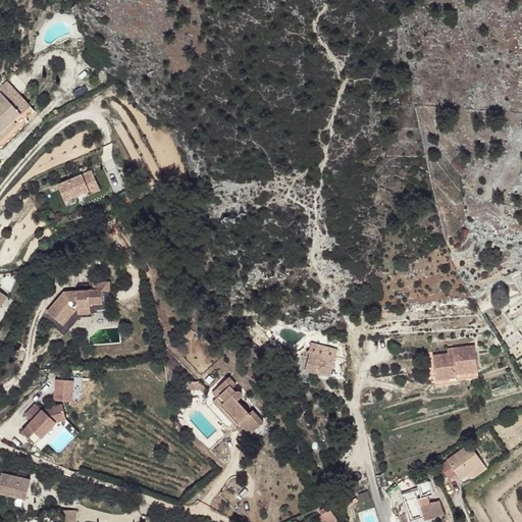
[(9,100),(13,106),(16,103),(17,94),(9,100)]
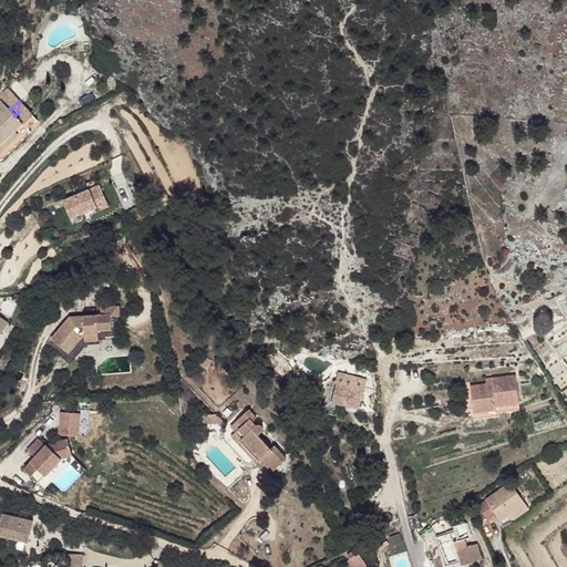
[(18,112),(14,115),(31,132),(37,136),(44,129),(19,102),(18,112)]
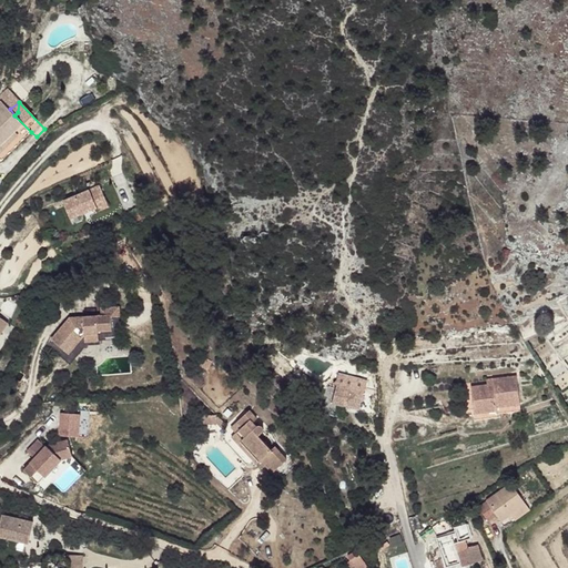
[(10,109),(0,118),(0,122),(14,115),(10,109)]
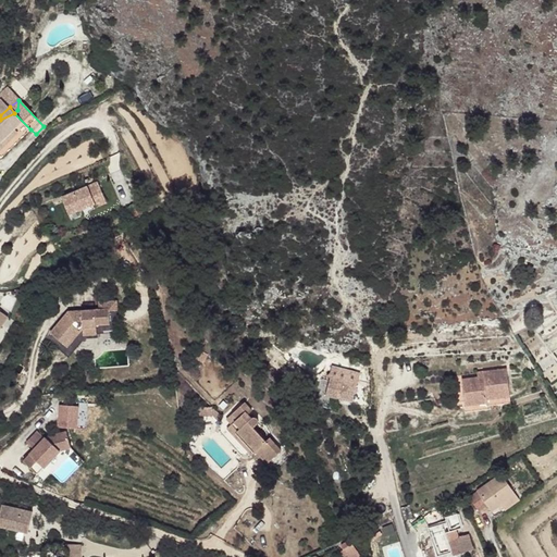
[(0,120),(0,149),(3,153),(31,130),(14,113),(0,120)]
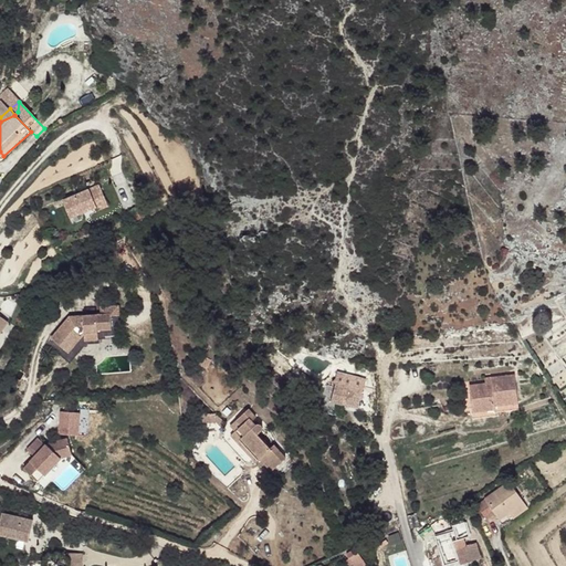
[(3,156),(1,160),(9,169),(40,140),(37,136),(31,132),(3,156)]
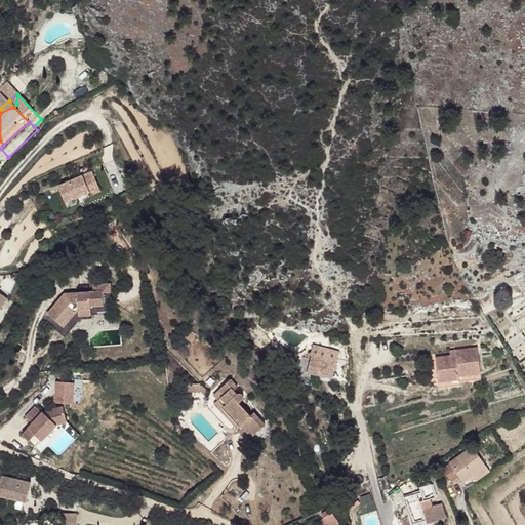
[(93,174),(59,188),(66,203),(89,194),(86,187),(96,183),(93,174)]
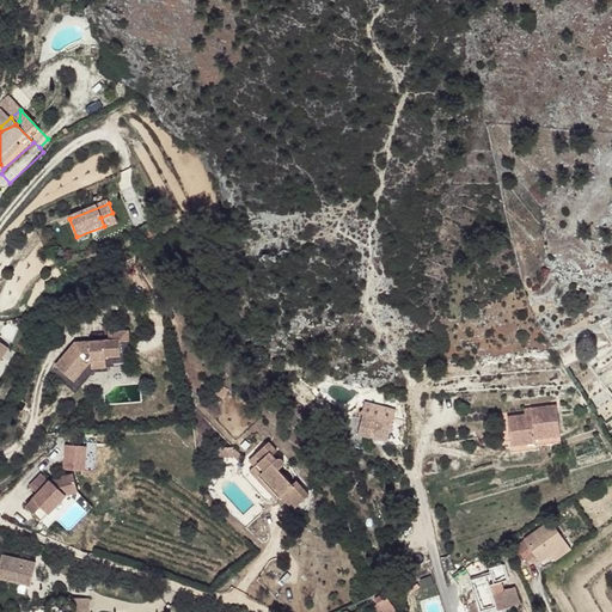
[(112,213),(101,218),(105,230),(117,225),(112,213)]
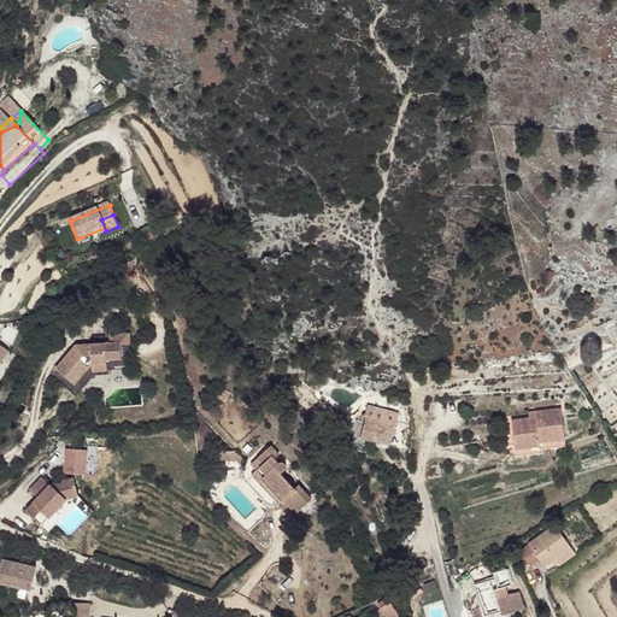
[(113,334),(113,340),(123,340),(124,358),(109,359),(109,363),(93,364),(74,383),(65,377),(60,382),(76,397),(95,376),(110,375),(110,371),(134,369),(133,334),(113,334)]
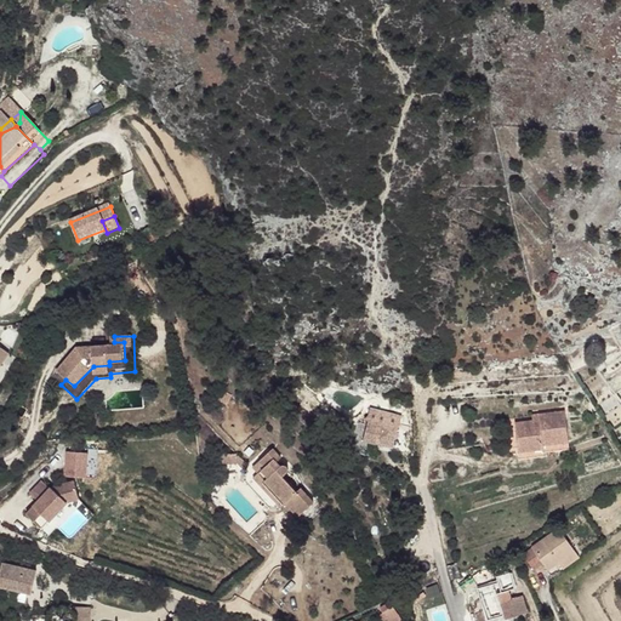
[(74,348),(50,375),(61,385),(66,380),(74,386),(93,366),(109,365),(109,362),(125,360),(124,342),(114,342),(91,343),(91,347),(74,348)]
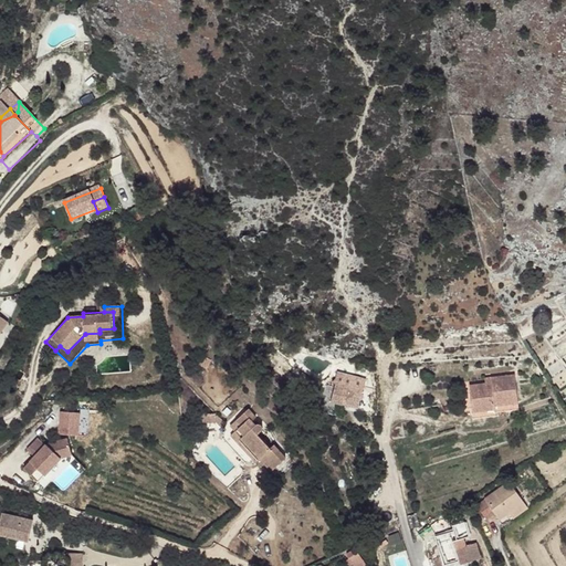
[(10,321),(0,313),(0,331),(2,333),(10,321)]
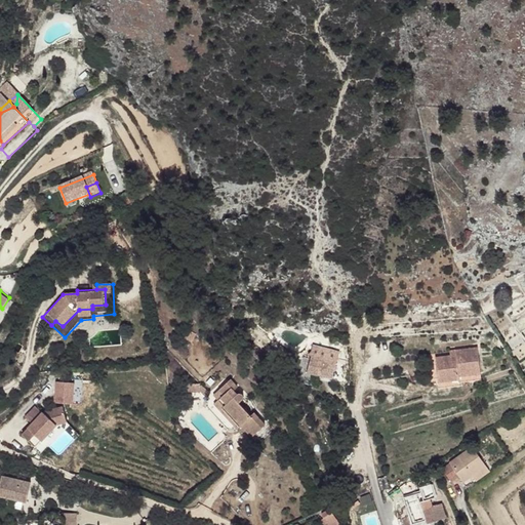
[(453,354),(419,358),(421,376),(433,375),(433,378),(454,376),(454,373),(476,371),(473,346),(452,348),(453,354)]
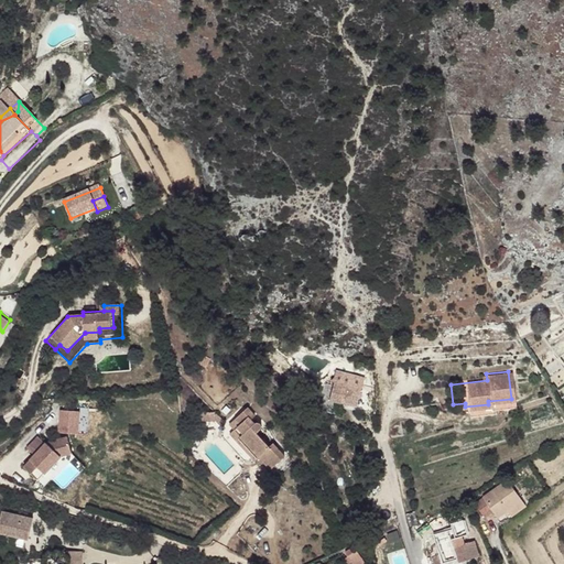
[(344,388),(340,387),(337,401),(353,404),(356,390),(355,390),(355,387),(344,384),(344,388)]
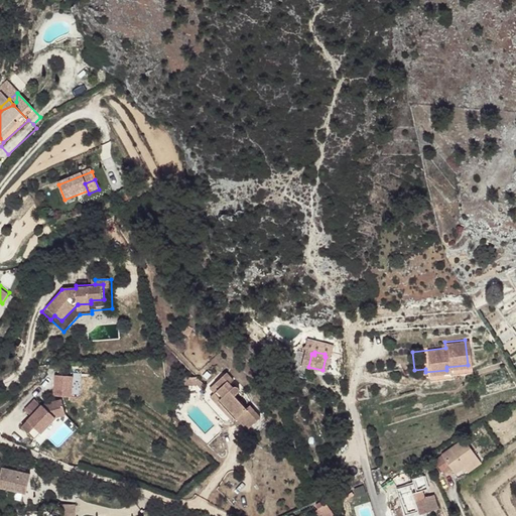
[(332,359),(326,357),(323,370),(329,371),(332,359)]
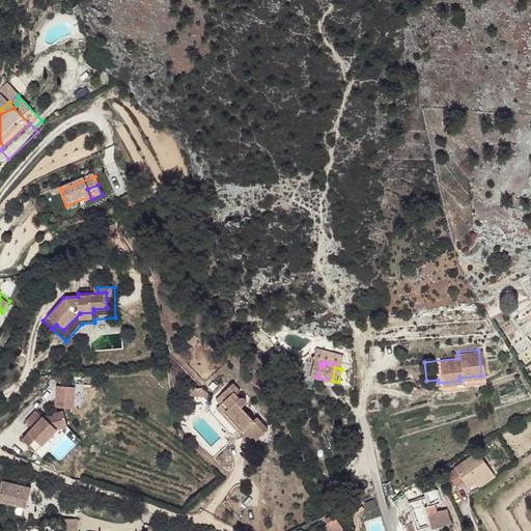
[(459,381),(438,383),(438,390),(460,388),(460,384),(481,382),(481,375),(459,378),(459,381)]
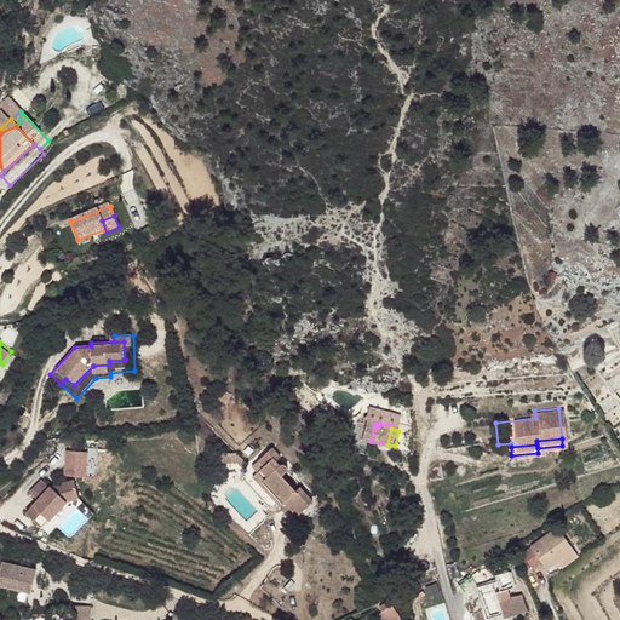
[(267,446),(253,457),(259,464),(256,466),(262,475),(259,477),(280,500),(292,514),(308,499),(294,484),(291,488),(276,474),(280,471),(281,468),(282,464),(282,461),(281,459),(279,459),(276,459),(273,461),(270,459),(274,454),(267,446)]
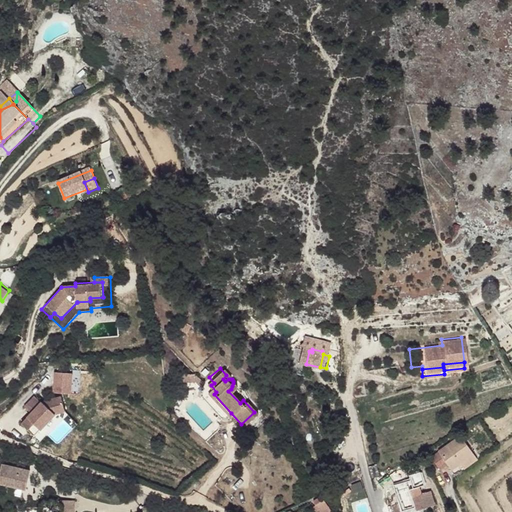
[(72,391),(73,370),(54,370),(53,391),(72,391)]
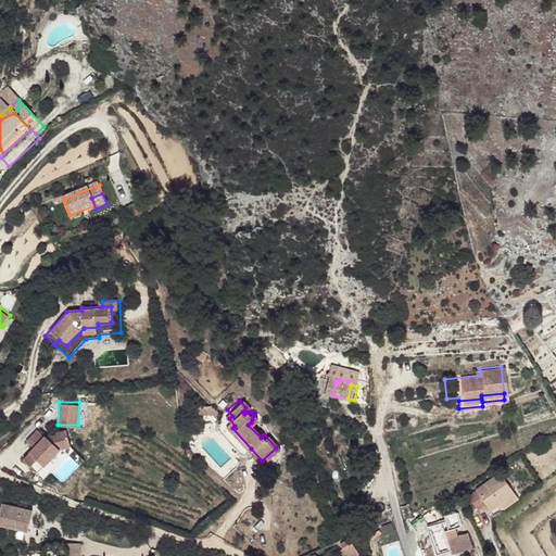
[(206,403),(192,403),(192,412),(207,411),(212,415),(216,412),(206,403)]
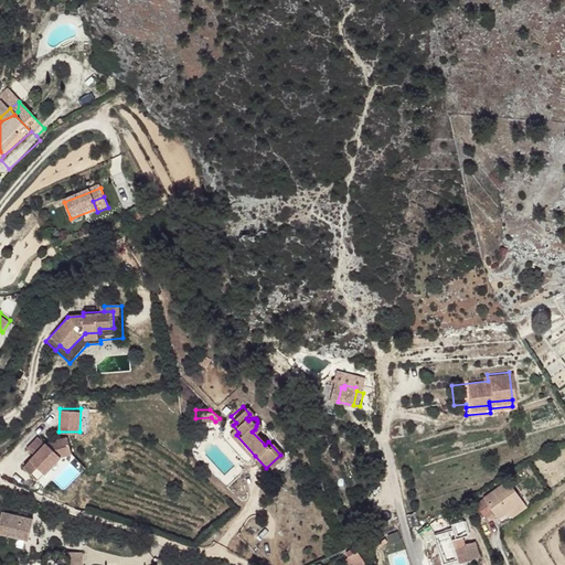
[(231,416),(220,426),(249,460),(255,456),(236,435),(238,433),(233,425),(236,423),(231,416)]
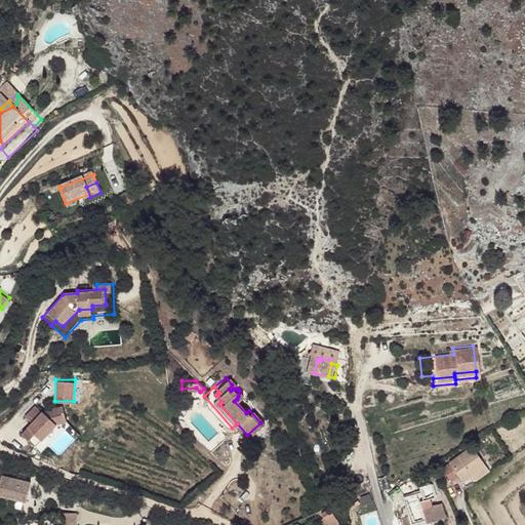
[(42,391),(33,400),(38,407),(48,397),(42,391)]
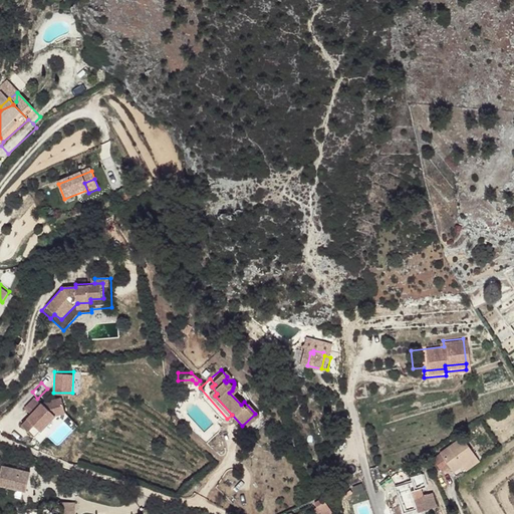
[(34,397),(24,407),(31,414),(42,404),(34,397)]
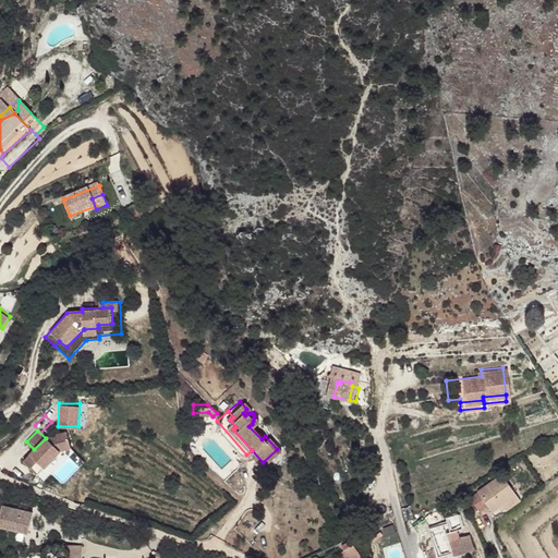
[(34,449),(26,457),(40,470),(59,451),(71,448),(67,433),(46,438),(34,449)]
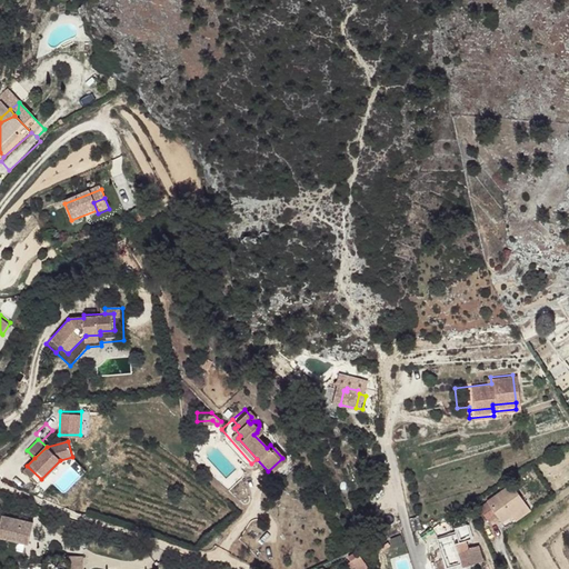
[(510,486),(479,508),(488,522),(496,517),(500,523),(525,506),(510,486)]
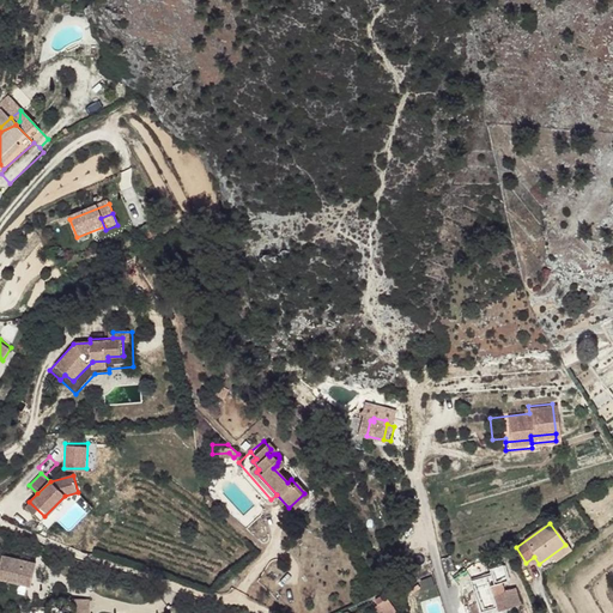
[(37,560),(5,554),(1,575),(35,580),(37,560)]
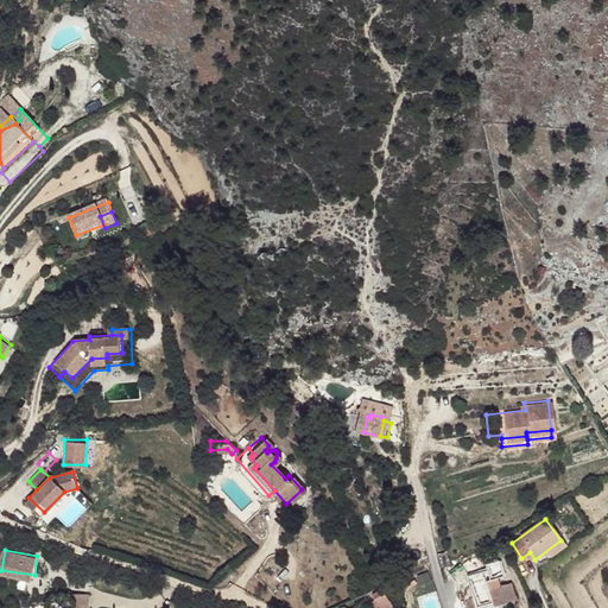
[(487,572),(468,578),(470,587),(487,582),(489,590),(500,588),(498,581),(489,582),(487,572)]
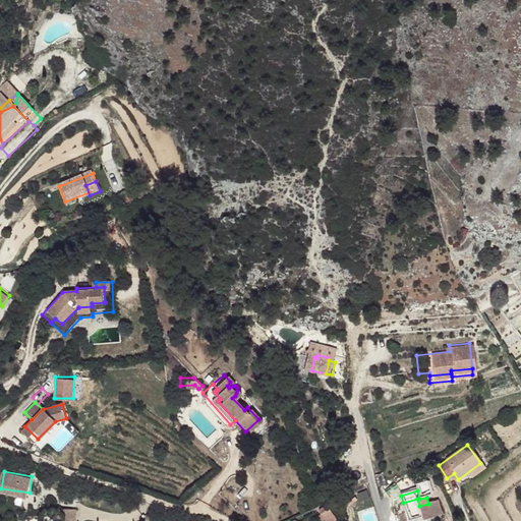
[(417,499),(403,503),(406,514),(408,520),(422,517),(419,506),(417,499)]
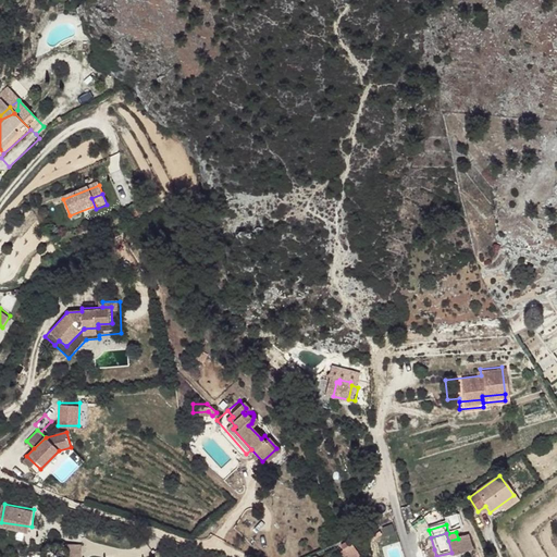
[(458,539),(448,541),(452,553),(453,556),(473,552),(469,536),(458,539)]
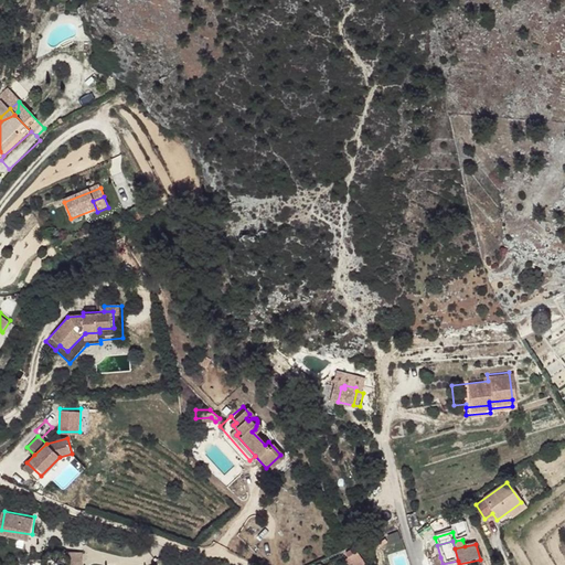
[(349,553),(355,564),(366,564),(355,547),(349,553)]
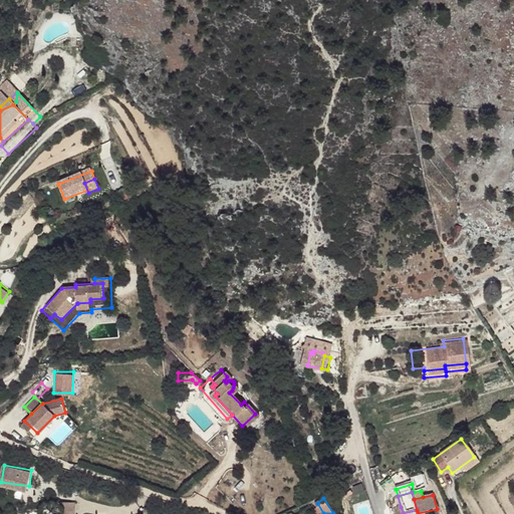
[(370,513),(367,500),(354,503),(356,513),(370,513)]
